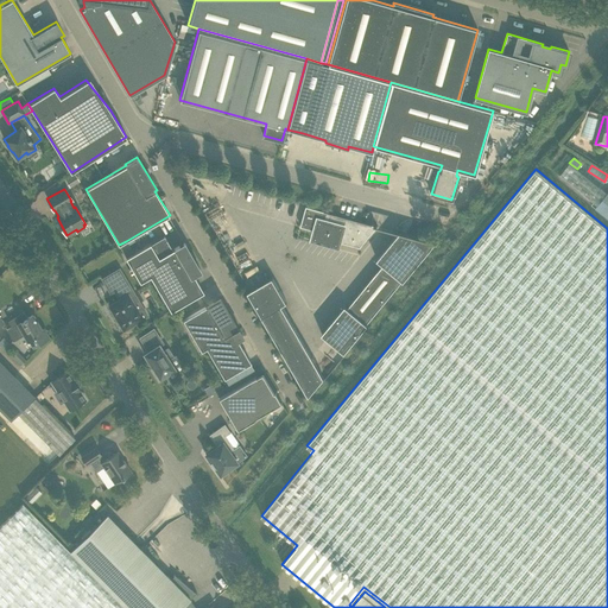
[(607,192),(595,210),(607,220),(607,192)]
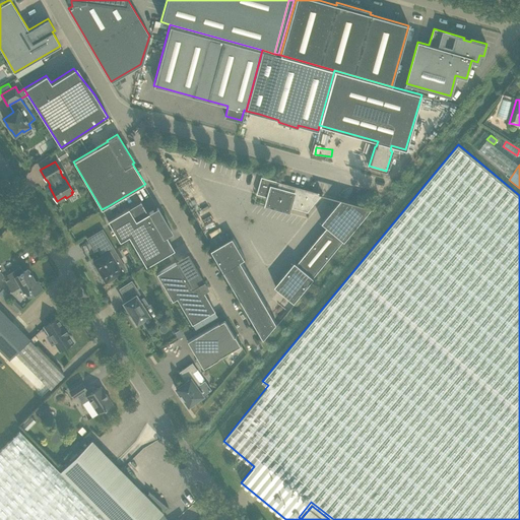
[(323,194),(323,193),(276,181),(262,177),(258,194),(270,197),(268,204),(288,210),(289,206),(308,211),(322,194),(323,194)]
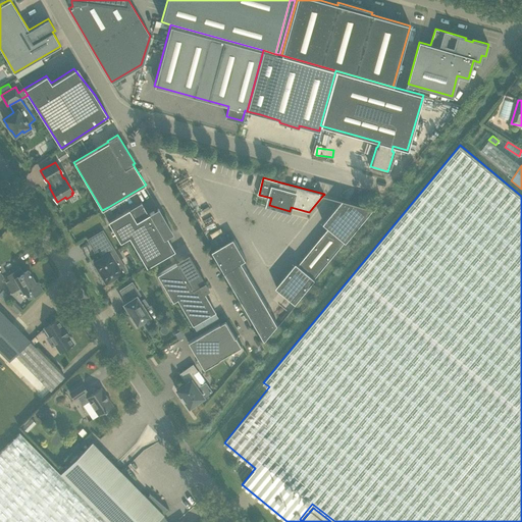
[(347,242),(373,209),(375,209),(342,199),(342,200),(343,200),(323,223),(328,227),(299,264),(297,263),(276,288),(296,303),(316,279),(315,278),(346,241),(347,242)]
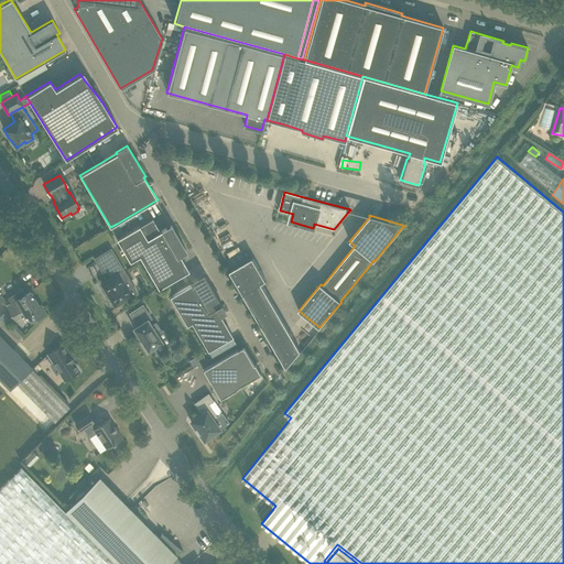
[(117,224),(110,227),(117,239),(123,235),(119,227),(117,224)]
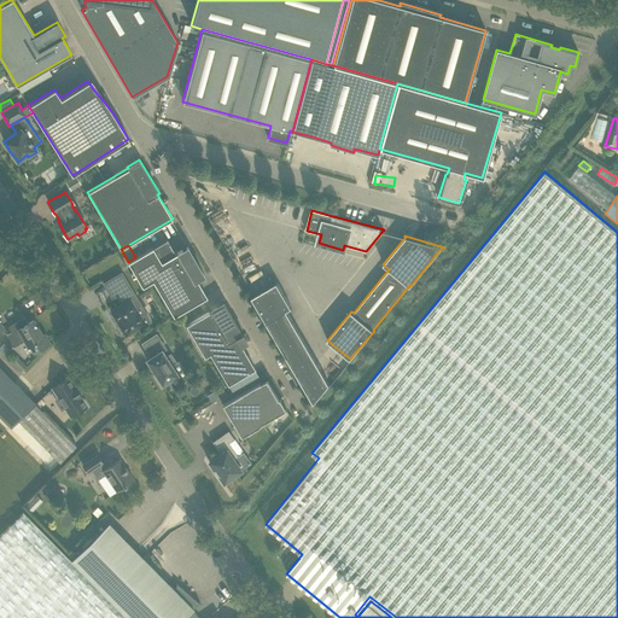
[(161,262),(152,248),(135,257),(128,262),(143,287),(152,280),(174,316),(207,297),(197,280),(204,275),(187,246),(161,262)]
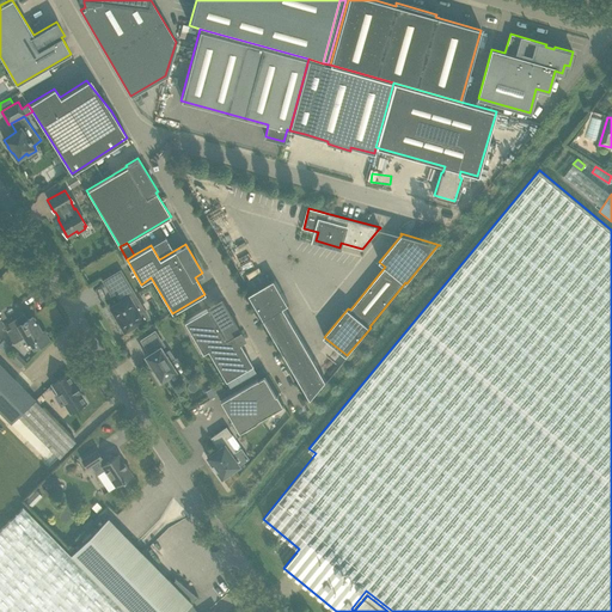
[(102,281),(111,295),(128,285),(120,270),(102,281)]
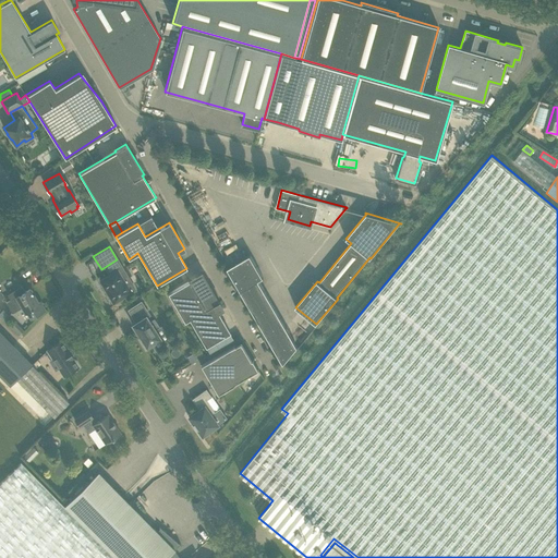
[(263,278),(250,255),(228,268),(241,291),(283,364),(298,347),(258,280),(263,278)]
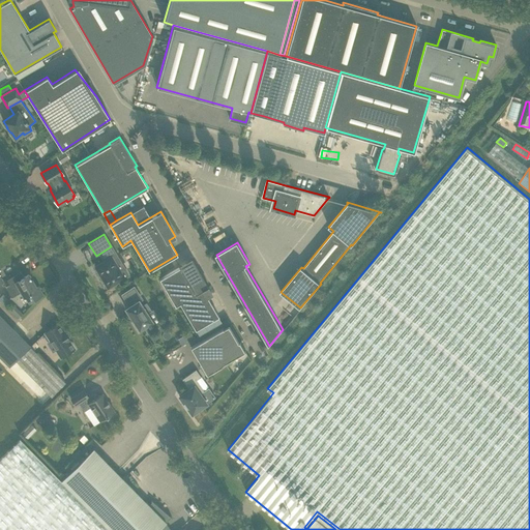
[(113,255),(94,266),(108,288),(127,274),(122,266),(114,254),(113,255)]
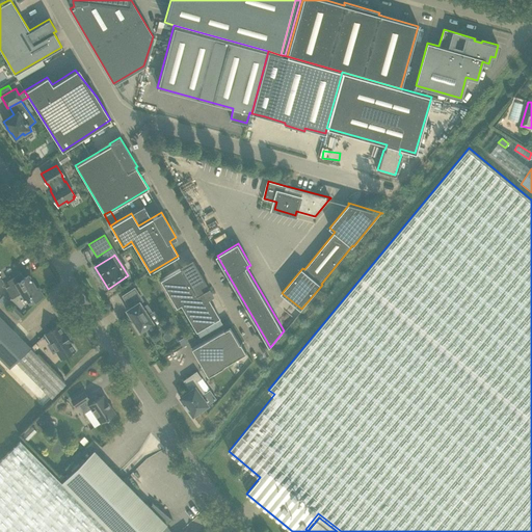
[(181,304),(196,331),(219,318),(208,297),(212,294),(209,288),(209,287),(207,288),(191,261),(160,280),(176,308),(181,304)]
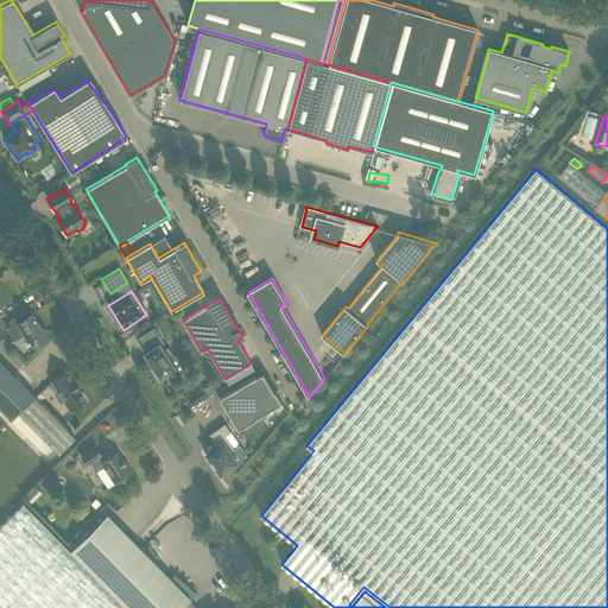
[(18,323),(7,329),(14,340),(24,334),(27,342),(30,341),(33,347),(49,337),(43,329),(42,330),(32,315),(25,318),(24,317),(17,321),(18,323)]
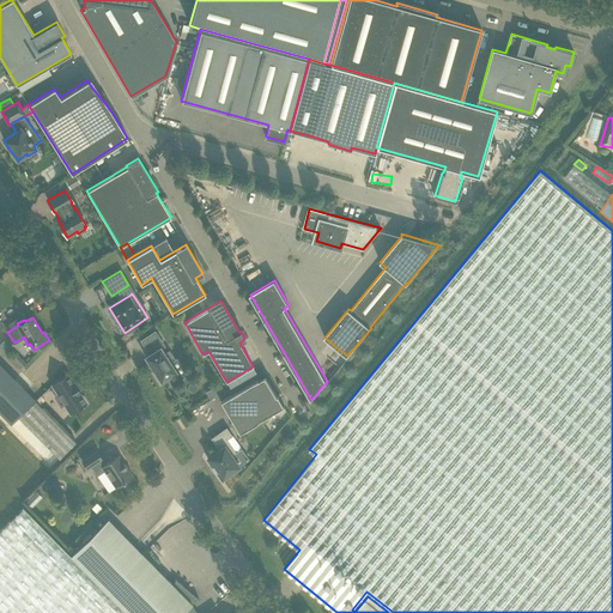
[(153,374),(161,384),(167,381),(165,378),(176,371),(170,363),(175,359),(169,350),(164,353),(161,347),(163,346),(155,332),(141,340),(150,353),(145,357),(155,372),(153,374)]
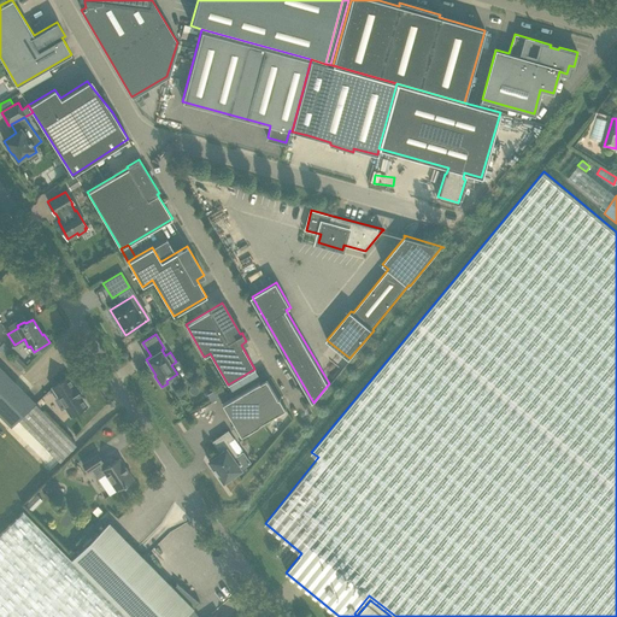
[(0,366),(0,415),(11,425),(35,401),(0,366)]
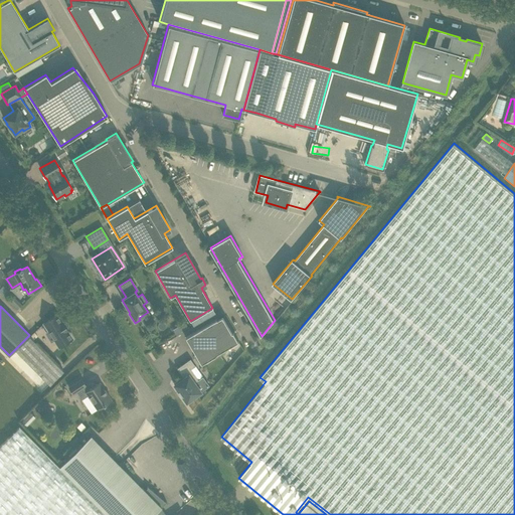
[(53,339),(58,347),(63,344),(64,345),(70,342),(69,340),(72,339),(67,332),(68,332),(61,321),(61,322),(57,315),(43,323),(48,331),(46,333),(51,341),(53,339)]
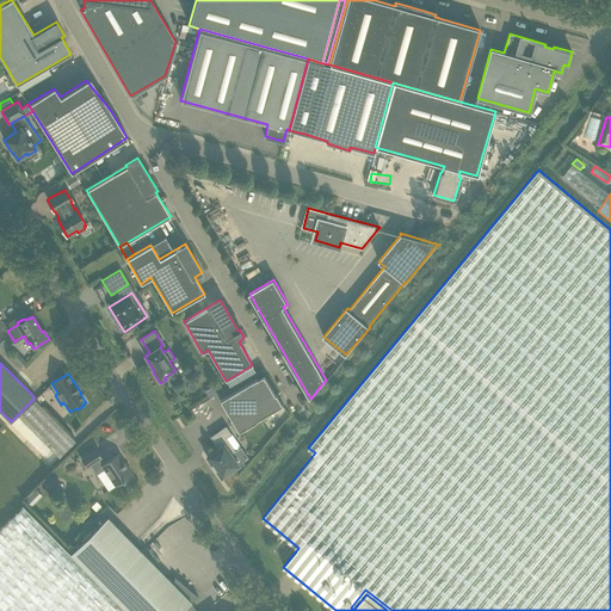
[(238,432),(284,406),(277,394),(276,395),(265,376),(257,380),(220,401),(238,432)]
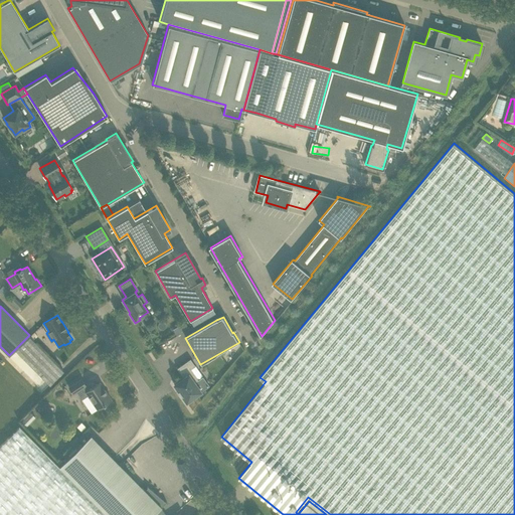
[(185,323),(178,327),(181,332),(188,328),(185,323)]
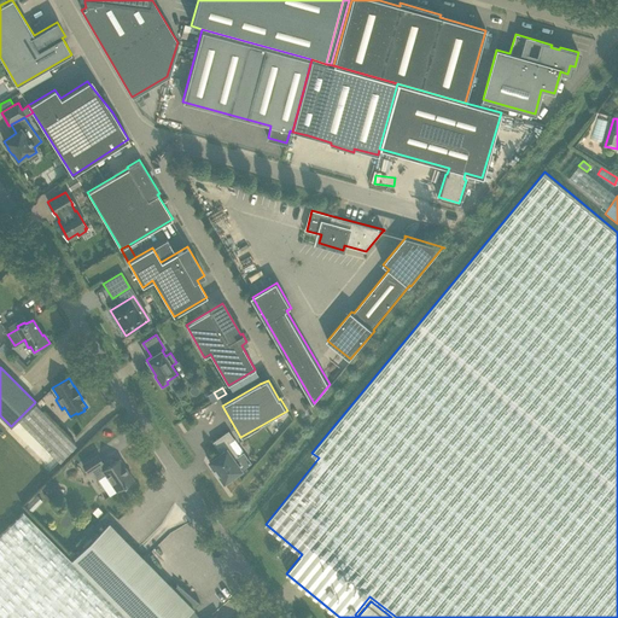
[(35,404),(18,420),(59,462),(75,445),(35,404)]
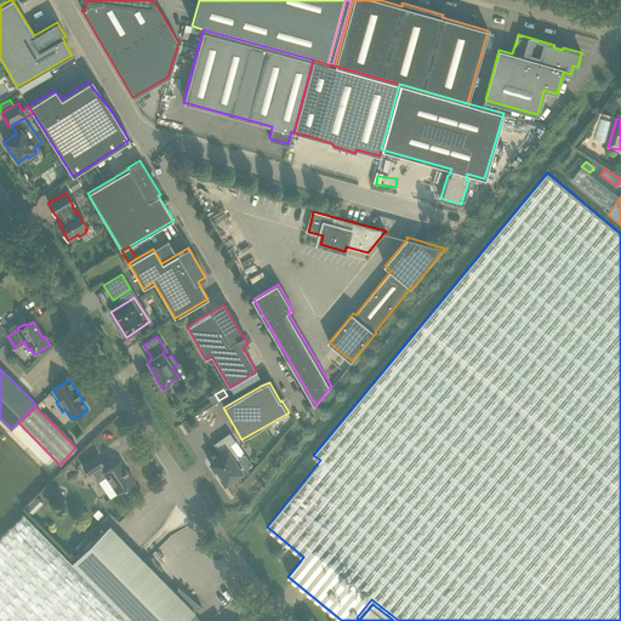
[(210,463),(224,484),(241,472),(234,461),(238,459),(228,446),(235,442),(229,433),(214,444),(220,453),(220,451),(222,455),(210,463)]
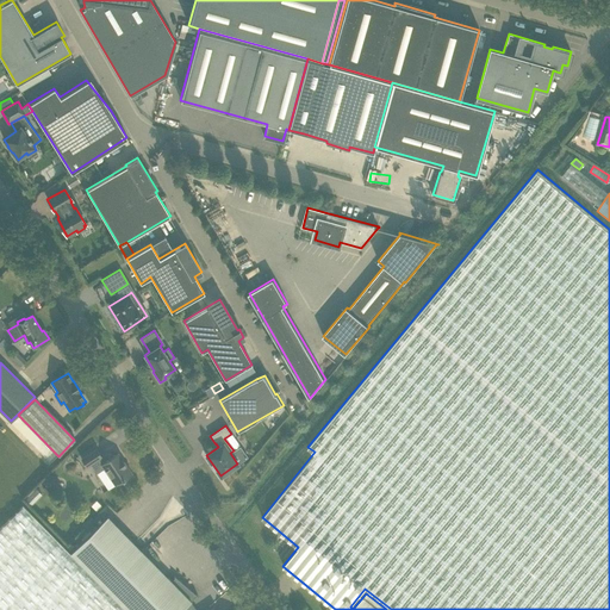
[(97,473),(104,468),(114,485),(131,473),(117,453),(104,462),(100,458),(101,456),(95,449),(81,459),(86,467),(91,465),(97,473)]
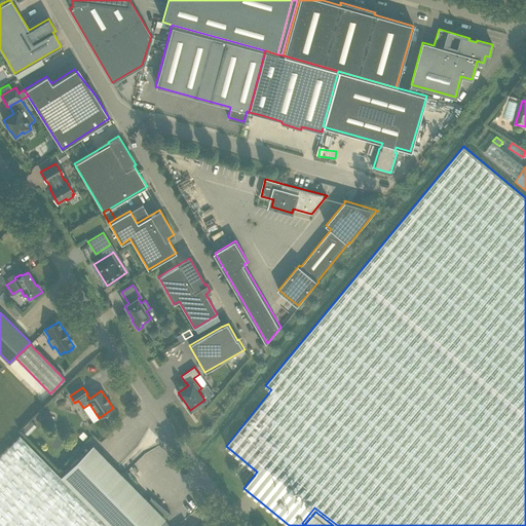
[(39,420),(47,422),(50,412),(42,410),(39,420)]
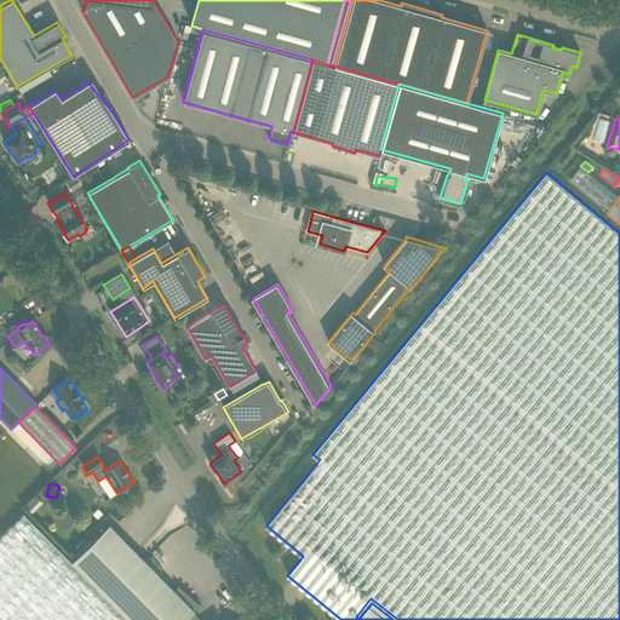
[(184,619),(194,610),(109,524),(70,562),(23,514),(0,537),(0,619),(184,619)]
